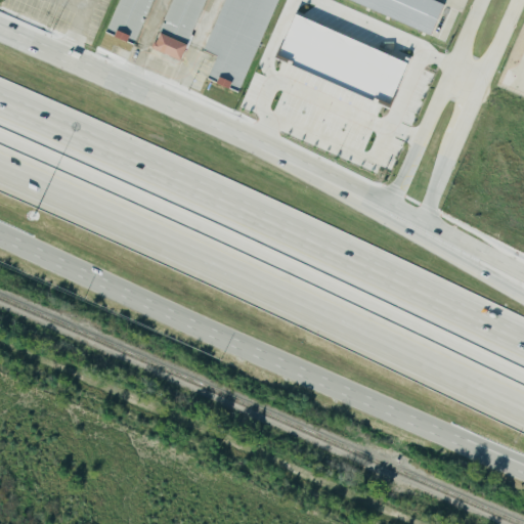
[(118,0),(153,0),(133,45),(104,32),(118,0)]
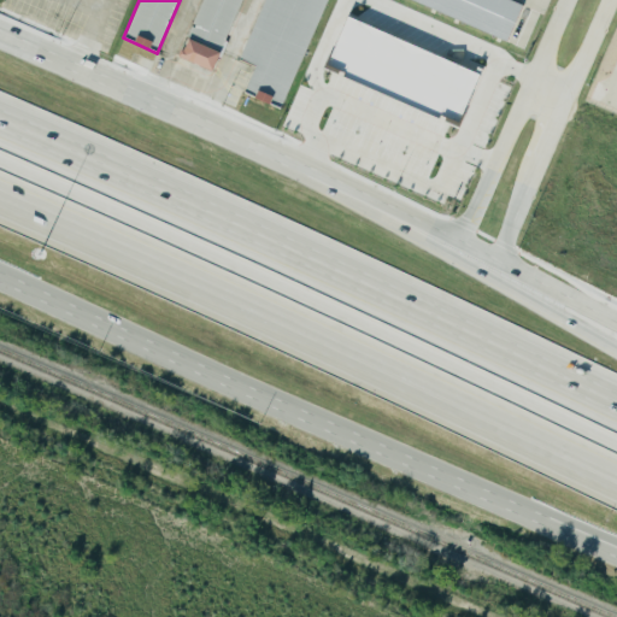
[(200,0),(240,0),(219,48),(186,34),(200,0)]
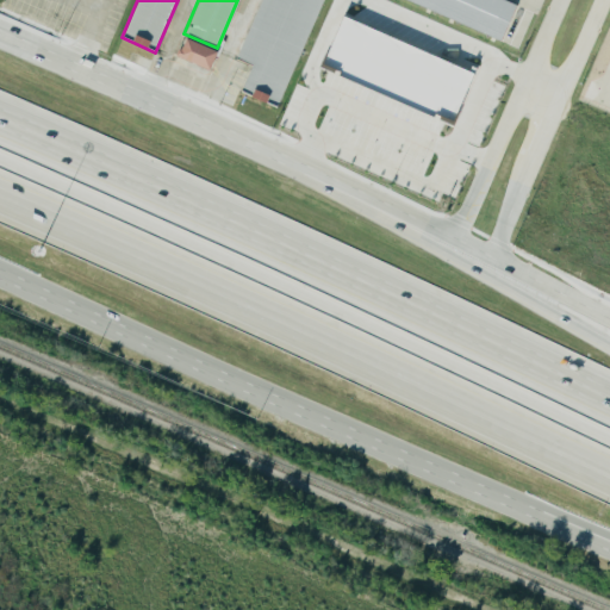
[(260,0),(325,0),(278,107),(241,92),(251,66),(235,58),(260,0)]
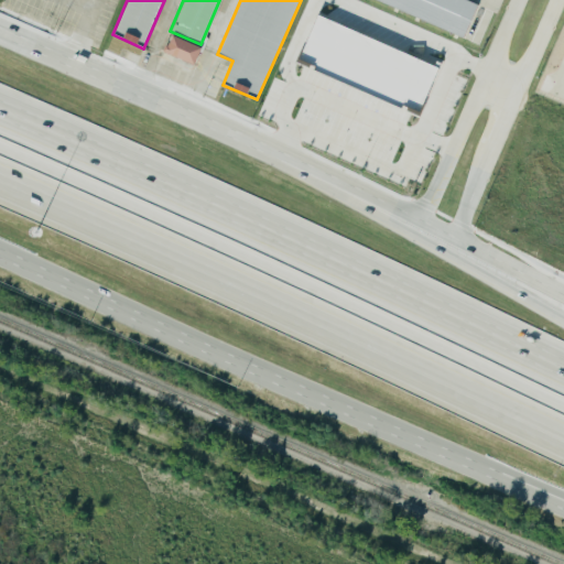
[(372,0),(462,39),(476,4),(465,0),(372,0)]
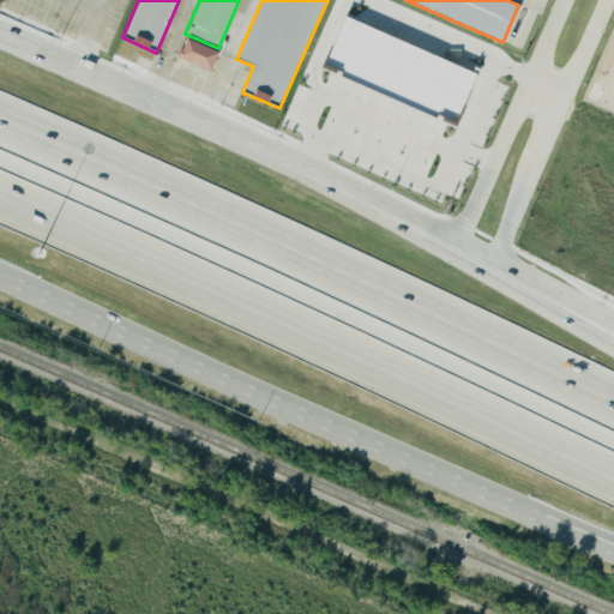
[(476,73),(345,17),(324,65),(343,73),(341,76),(435,119),(438,115),(456,122),(476,73)]
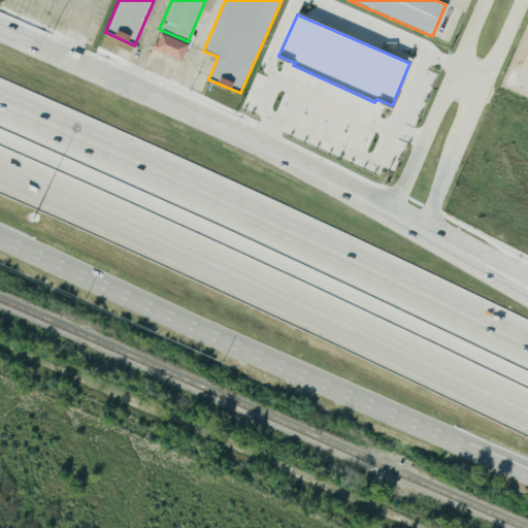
[(161,35),(188,46),(182,61),(155,50),(161,35)]
